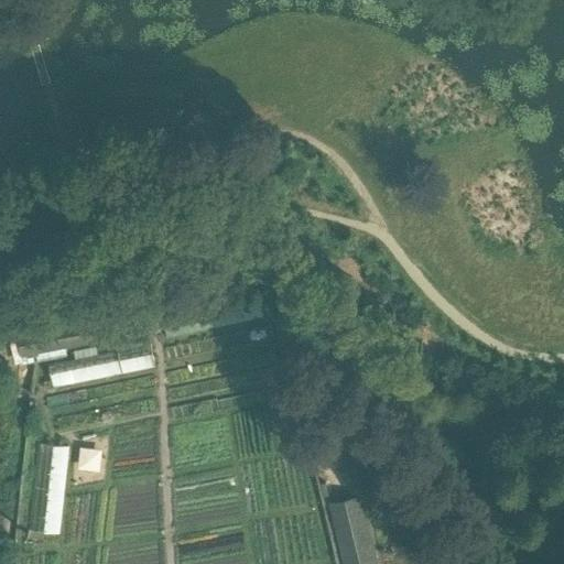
[(164,325),(167,338),(269,316),(266,302),(164,325)]
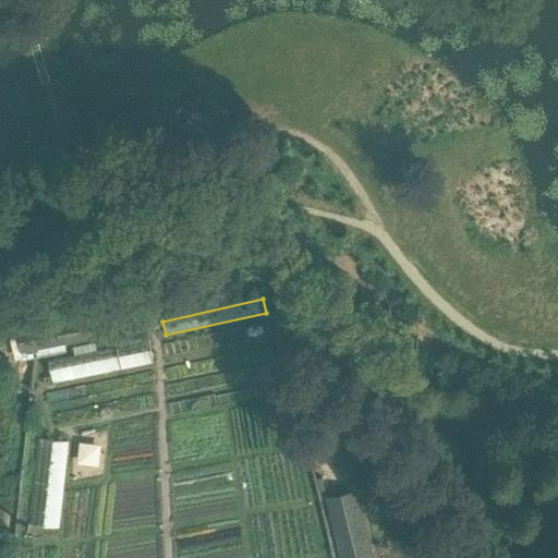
[(149,327),(144,300),(17,326),(23,352),(149,327)]
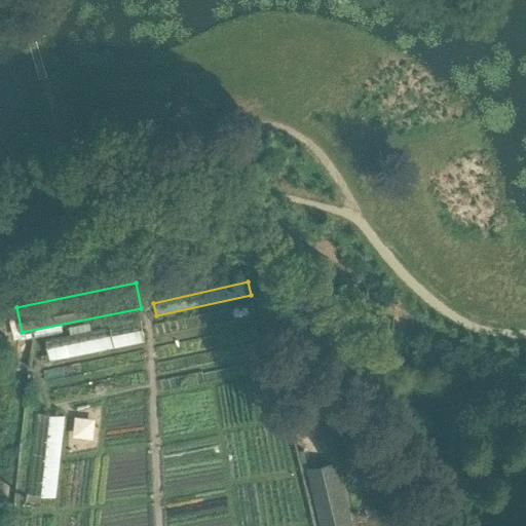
[(45,340),(49,360),(145,341),(141,322),(45,340)]
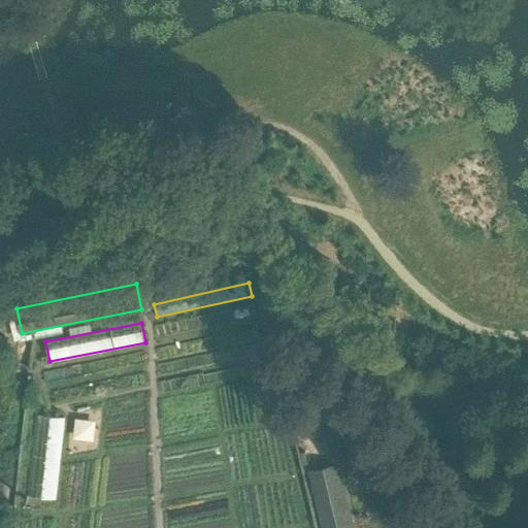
[(65,418),(37,415),(28,504),(42,506),(42,498),(57,499),(65,418)]
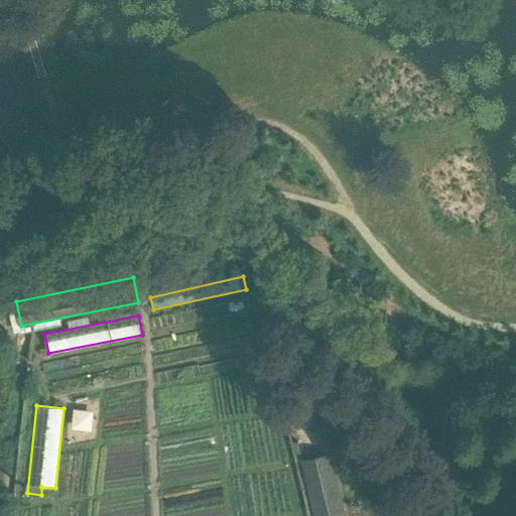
[(345,515),(330,453),(300,460),(313,515),(345,515)]
